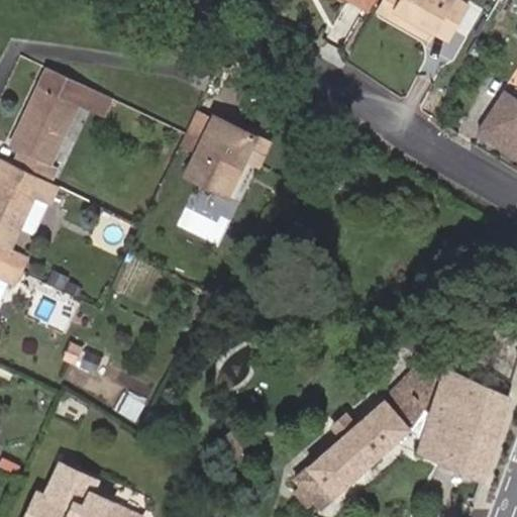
[(345,0),(369,14),(377,0),(345,0)]
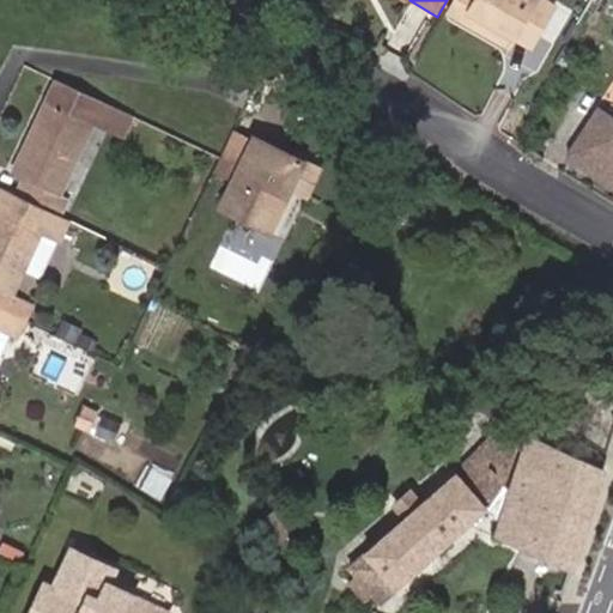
[(459,0),(449,17),(468,28),(473,18),(517,43),(523,32),(540,42),(557,13),(533,0),(459,0)]
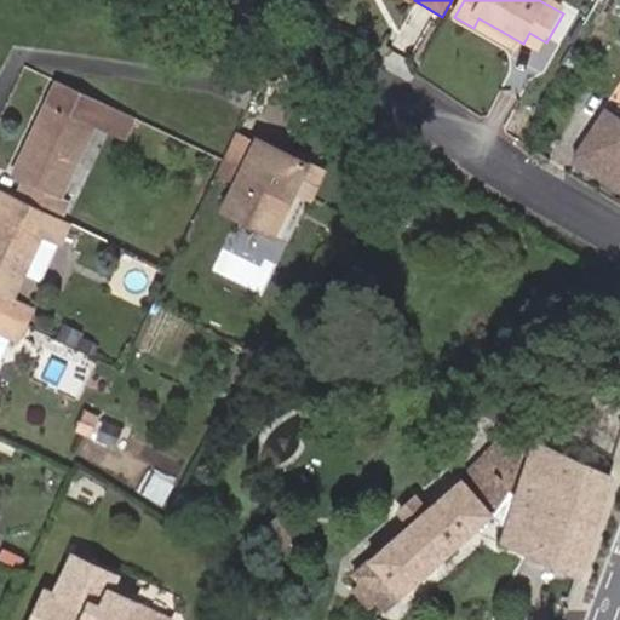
[(478,18),(474,28),(517,53),(523,44),(478,18)]
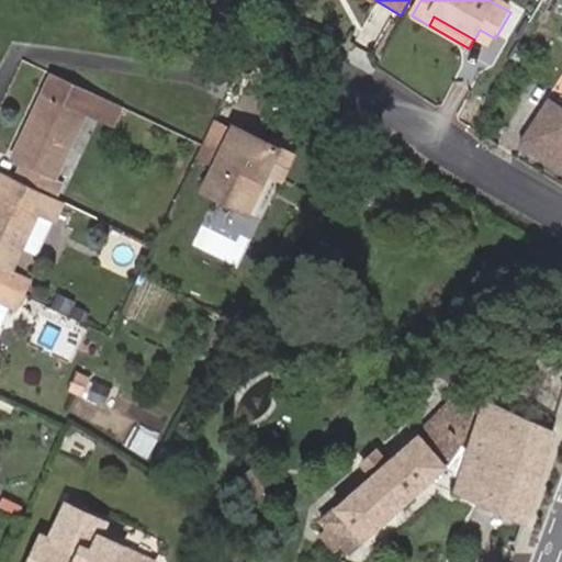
[(490,48),(495,38),(480,30),(474,40),(490,48)]
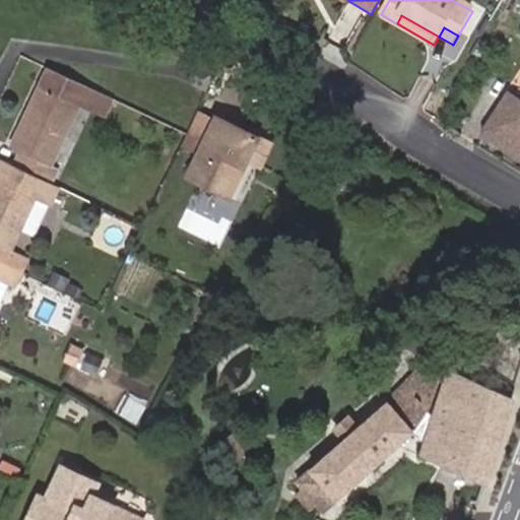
[(206,94),(215,75),(197,67),(189,85),(206,94)]
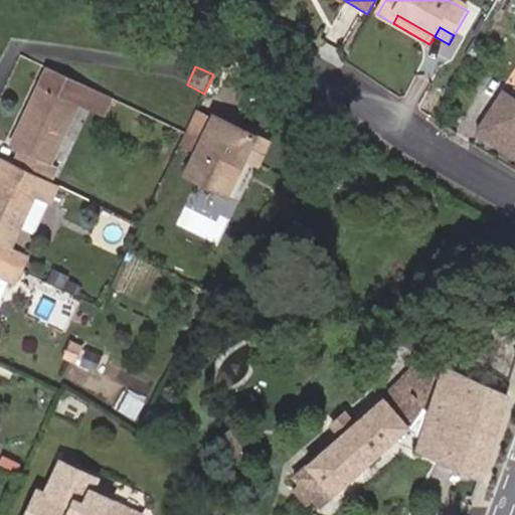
[(20,152),(14,164),(50,182),(56,170),(49,167),(77,106),(61,98),(70,79),(47,68),(9,146),(20,152)]
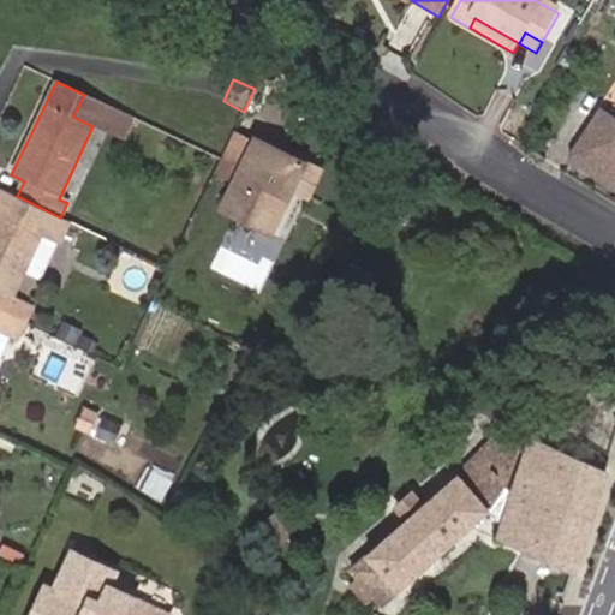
[(103,105),(84,95),(73,117),(93,126),(103,105)]
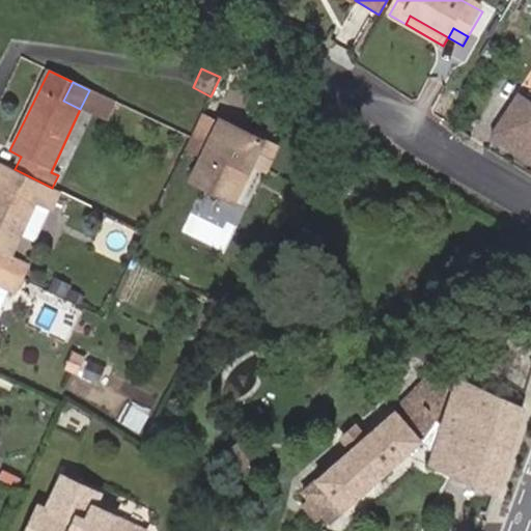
[(491,134),(530,161),(530,101),(523,93),(491,134)]
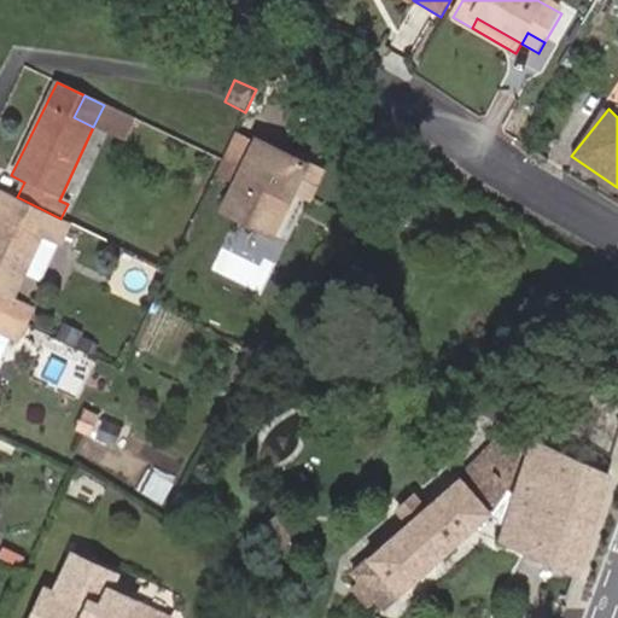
[(321,181),(255,150),(220,225),(269,249),(292,202),(308,210),(321,181)]
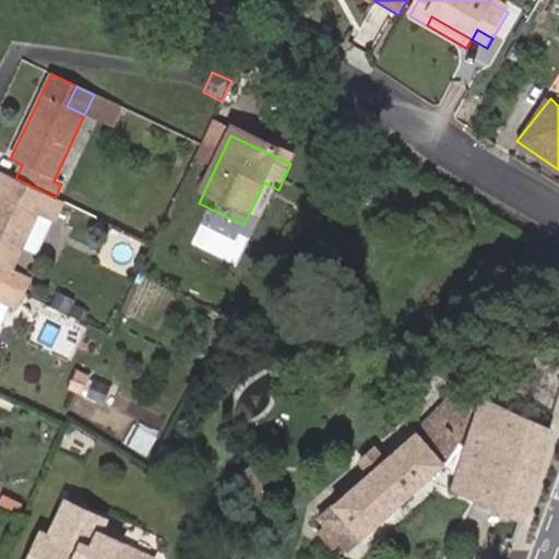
[(50,225),(61,202),(55,198),(15,178),(0,171),(0,284),(20,295),(27,280),(12,272),(38,219),(50,225)]
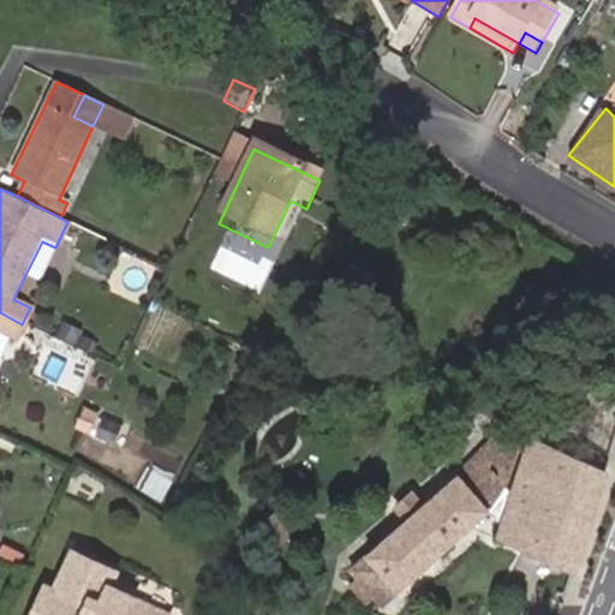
[(22,324),(0,312),(0,350),(6,340),(12,344),(22,324)]
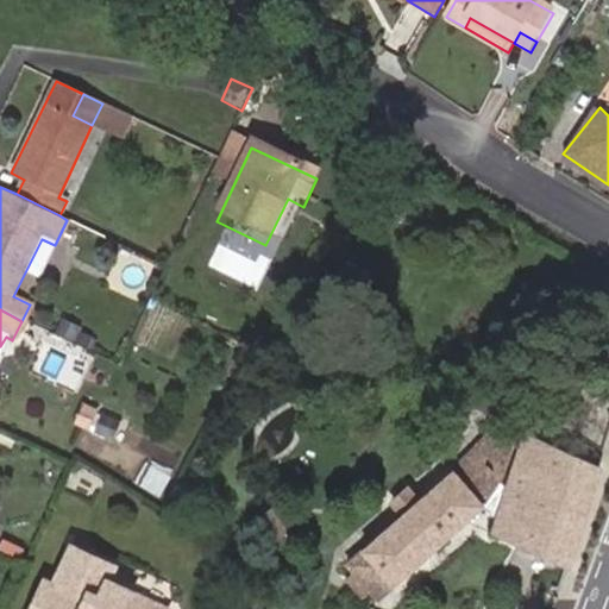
[(99,408),(86,402),(77,421),(90,428),(99,408)]
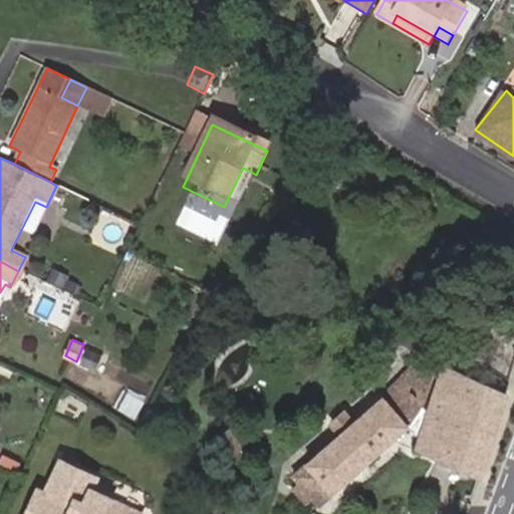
[(101,355),(87,348),(80,363),(95,370),(101,355)]
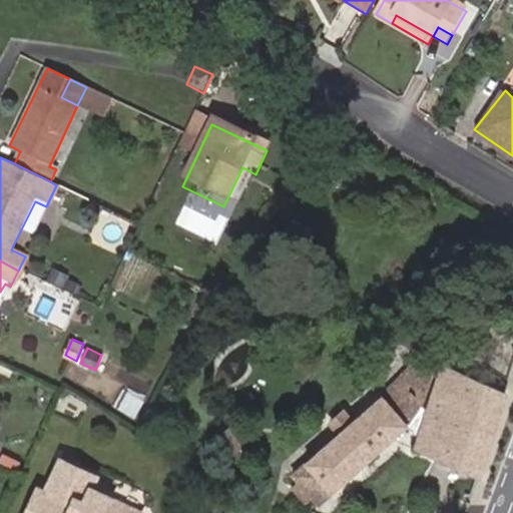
[(433,372),(419,359),(381,398),(293,475),(299,482),(292,488),(308,504),(406,426),(422,397),(433,372)]
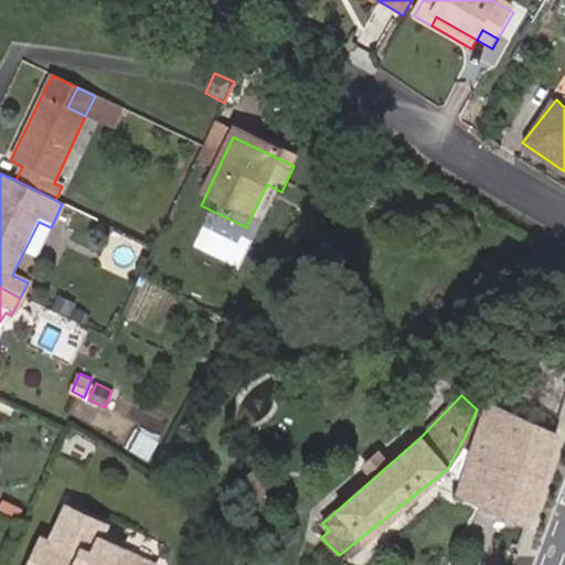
[(454,494),(526,528),(556,434),(487,402),(454,494)]
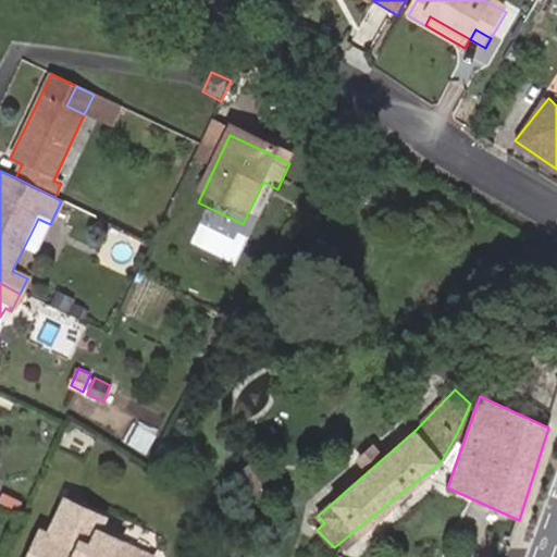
[(158,556),(103,531),(111,517),(71,497),(53,534),(42,529),(29,556),(158,556)]
